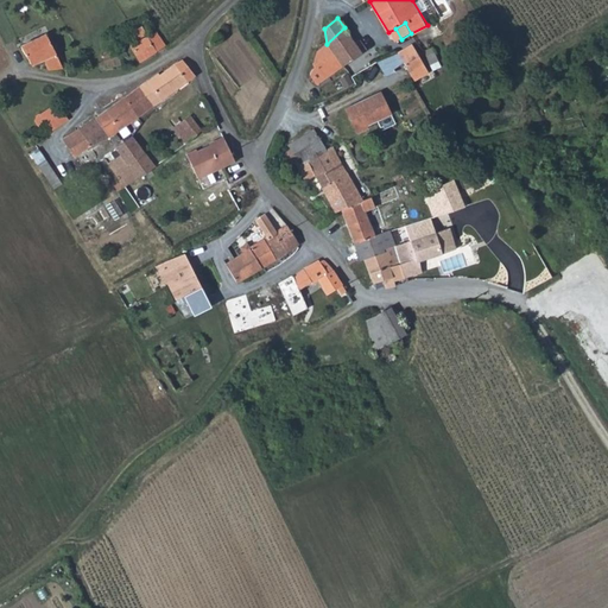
[(355,42),(344,27),(327,44),(342,65),(367,48),(360,38),(355,42)]
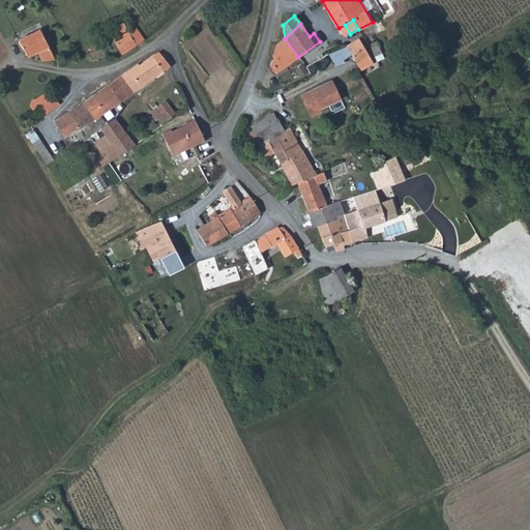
[(137,28),(129,32),(137,45),(145,40),(137,28)]
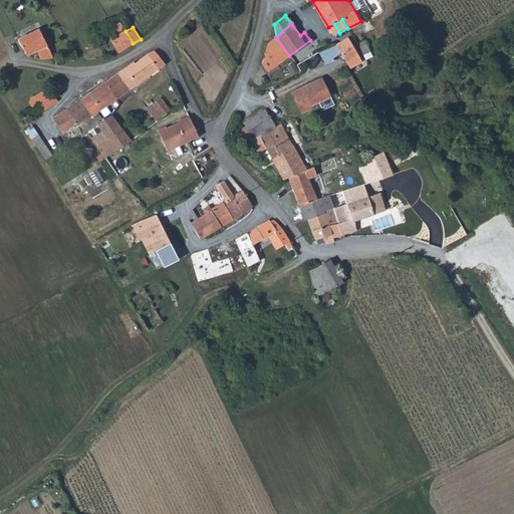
[(42,58),(54,57),(49,46),(40,29),(19,39),(25,49),(28,55),(38,50),(42,58)]
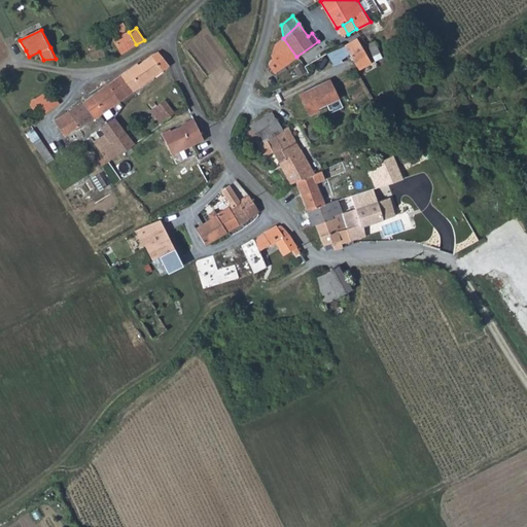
[(136,44),(129,32),(115,36),(123,57),(139,49),(136,44)]
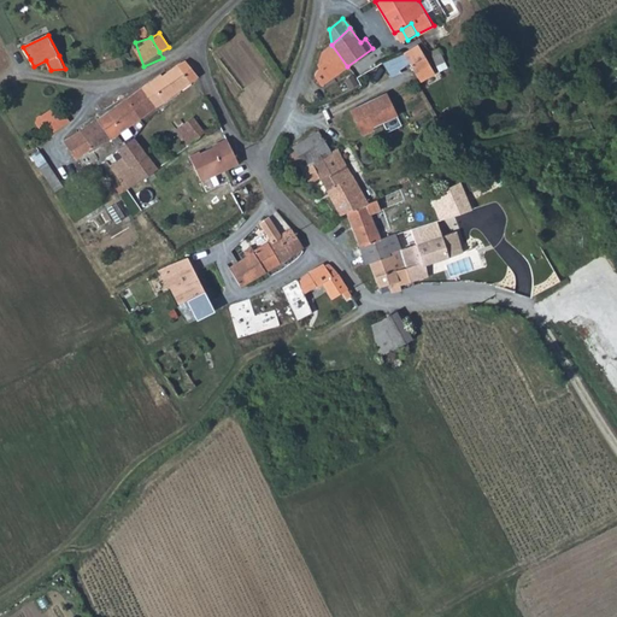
[(315,93),(347,66),(331,45),(323,52),(319,64),(321,66),(316,74),(312,88),(315,93)]
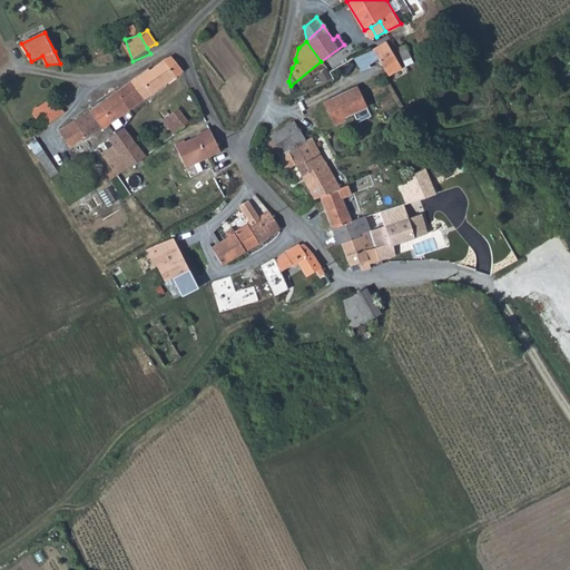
[(374,49),(387,76),(401,69),(391,47),(385,46),(384,43),(374,49)]
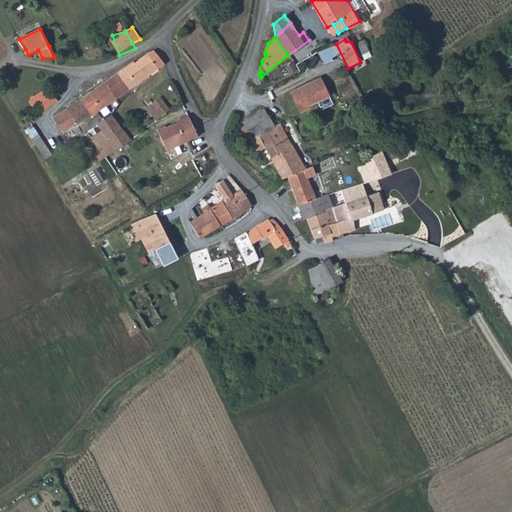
[(367,48),(364,41),(357,44),(361,51),(367,48)]
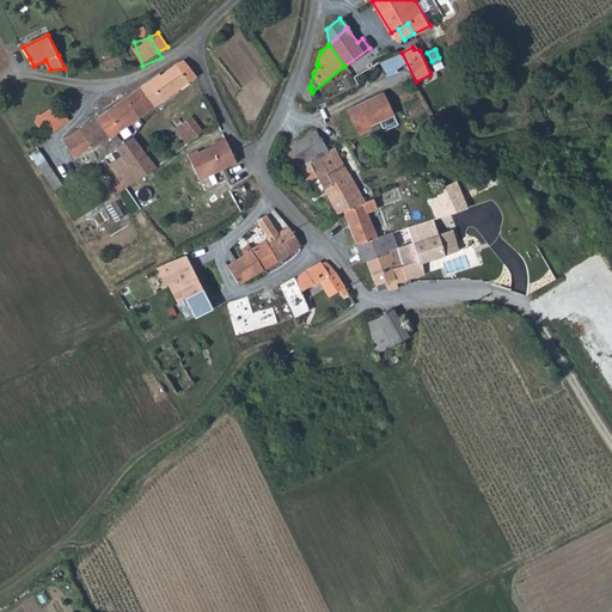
[(132,95),(144,114),(197,75),(184,61),(176,65),(160,75),(159,74),(132,95)]
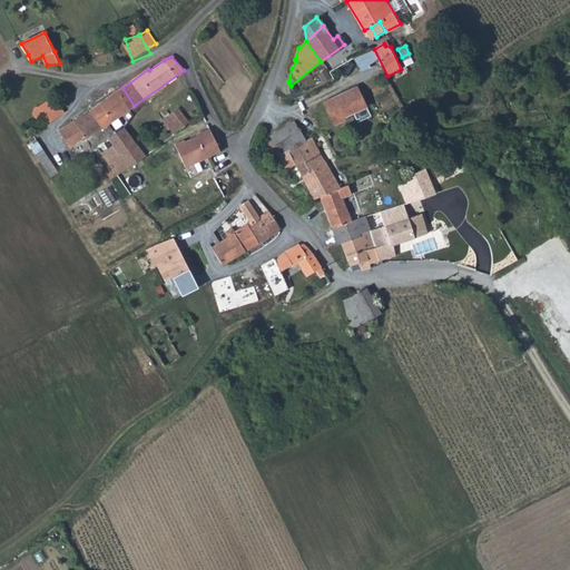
[(325,81),(333,77),(328,69),(321,74),(325,81)]
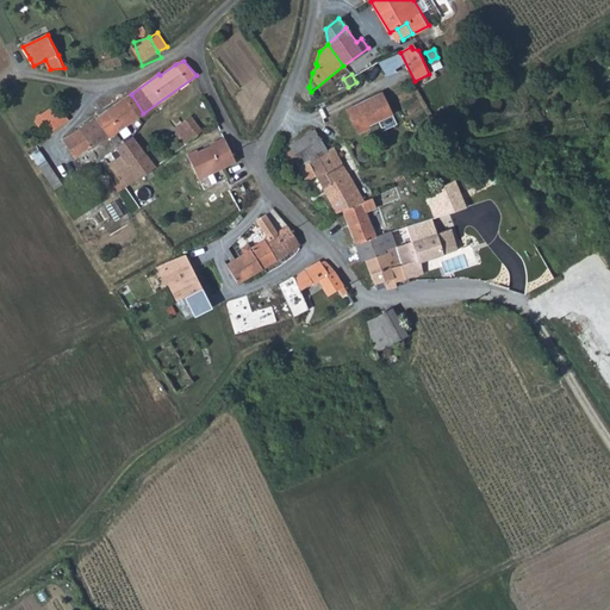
[(381,91),(348,107),(360,132),(371,128),(368,124),(392,113),(381,91)]
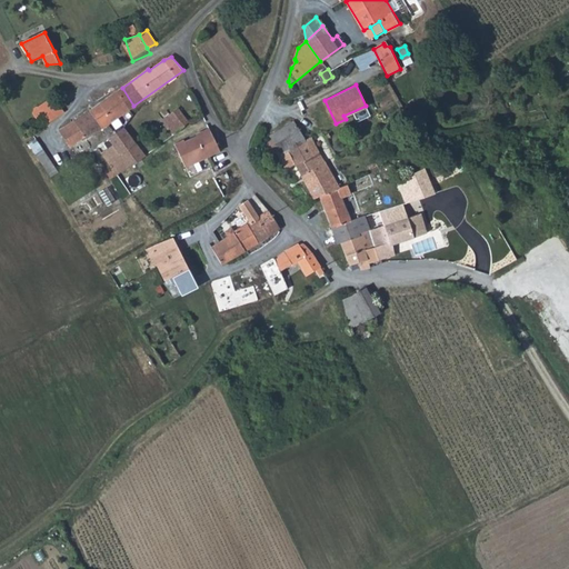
[(122,88),(99,105),(111,121),(133,106),(122,88)]
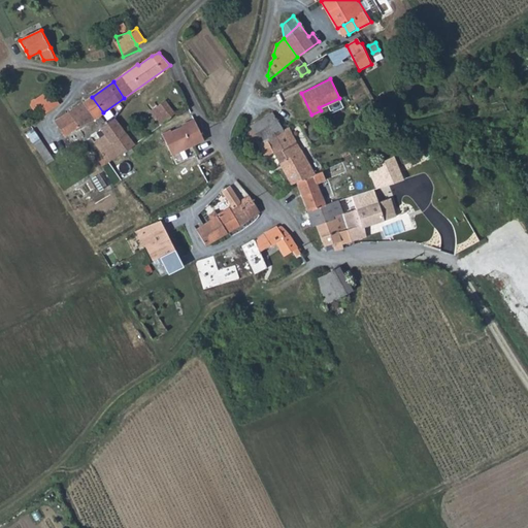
[(44,110),(46,112),(61,103),(52,90),(37,99),(36,98),(35,98),(32,99),(30,102),(39,114),(44,110)]
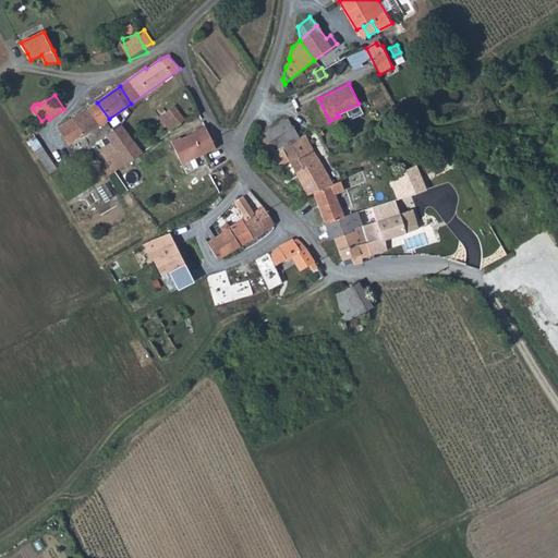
[(279,110),(284,107),(281,100),(275,105),(279,110)]
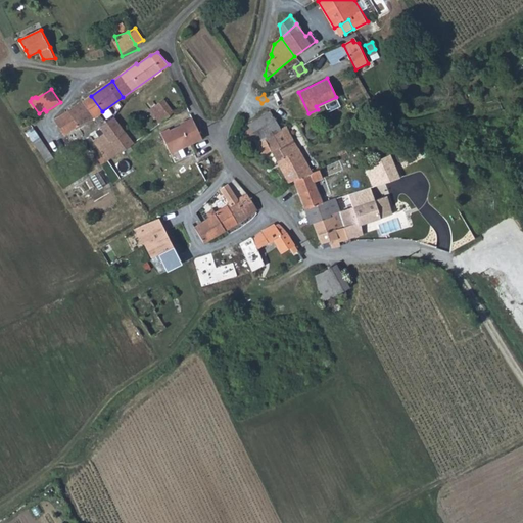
[(78,125),(80,127),(102,111),(91,96),(73,107),(54,120),(64,135),(78,125)]
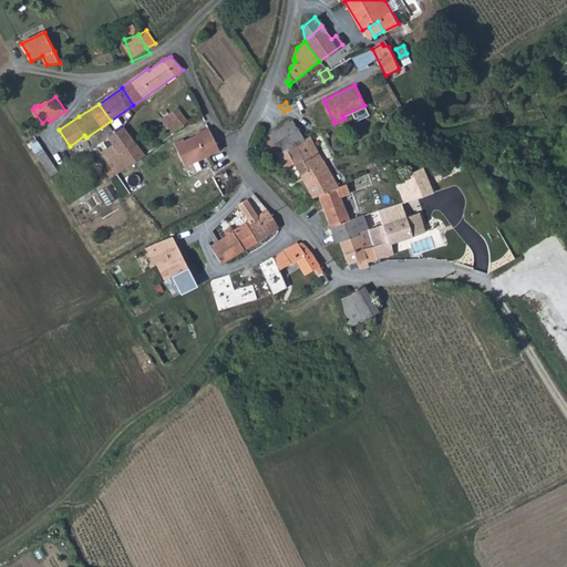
[(171,112),(162,119),(171,129),(176,124),(181,129),(189,121),(178,107),(171,113),(171,112)]
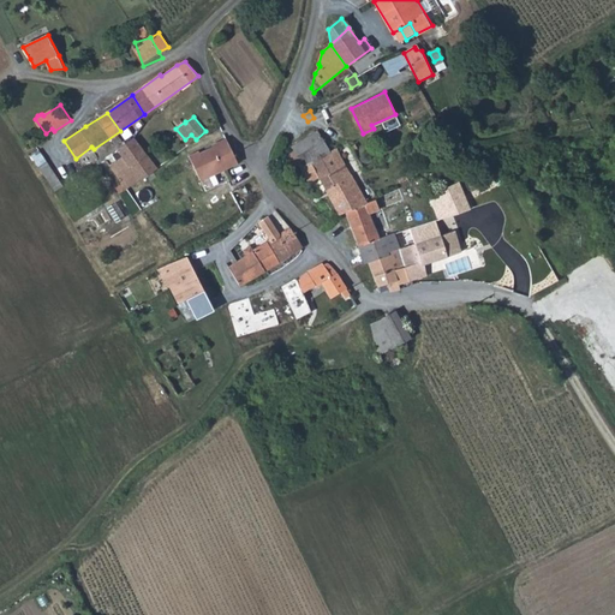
[(335,159),(329,149),(317,131),(276,159),(291,177),(311,160),(327,191),(339,214),(345,212),(368,203),(341,155),(335,159)]
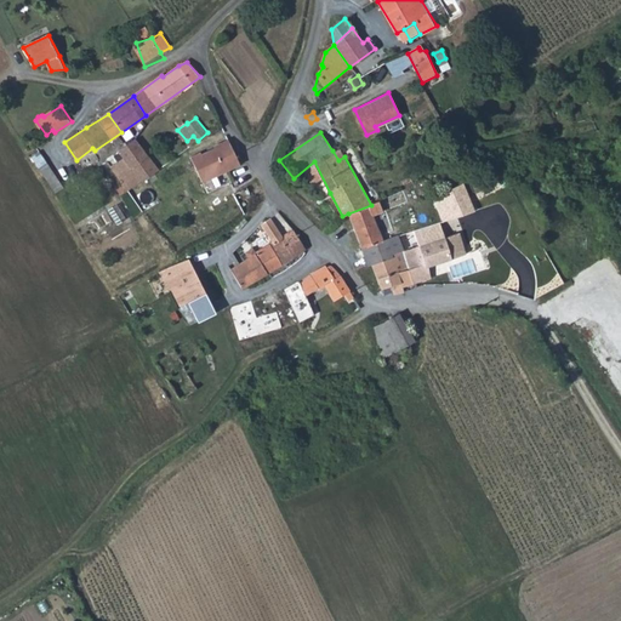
[(191,146),(198,141),(193,136),(187,141),(191,146)]
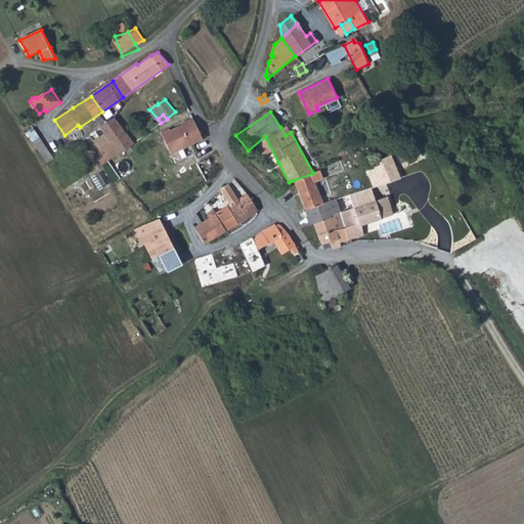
[(133,143),(124,131),(114,117),(99,127),(104,134),(94,141),(108,161),(133,143)]
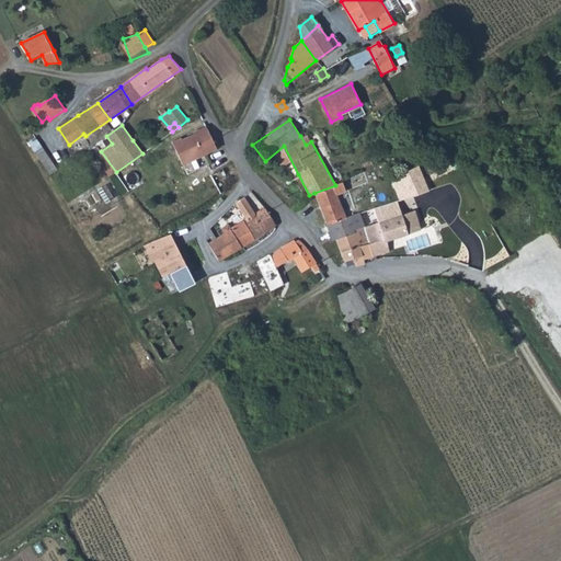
[(216,148),(206,125),(196,130),(197,132),(182,139),(181,137),(172,141),(183,164),(216,148)]
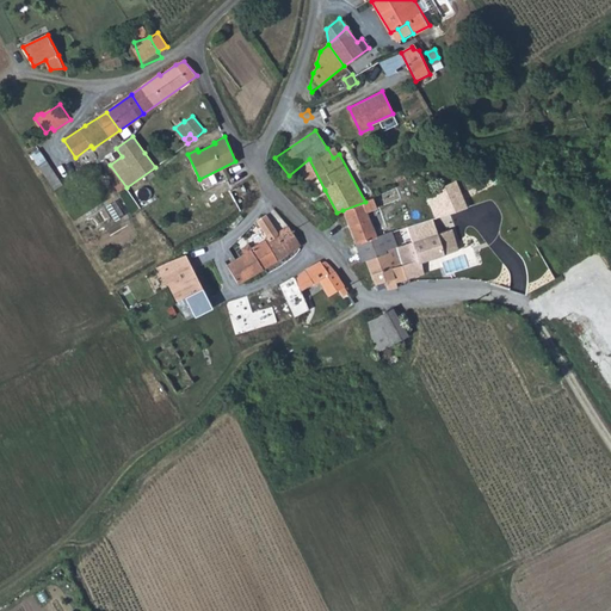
[(333,144),(327,148),(333,158),(339,154),(333,144)]
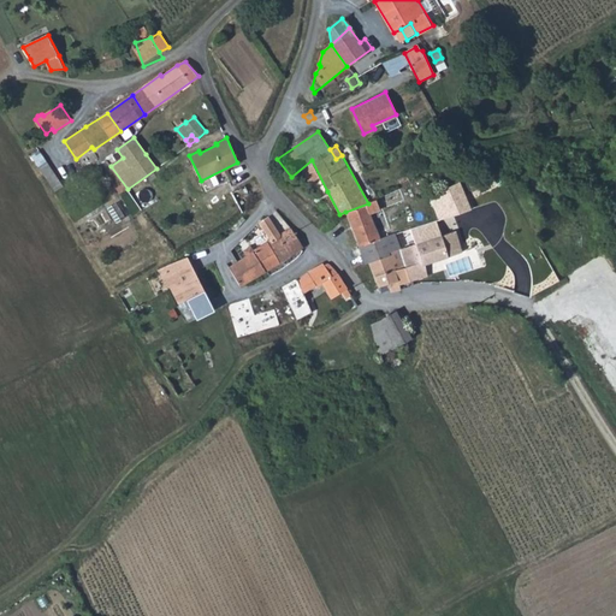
[(54,190),(63,187),(54,169),(46,172),(54,190)]
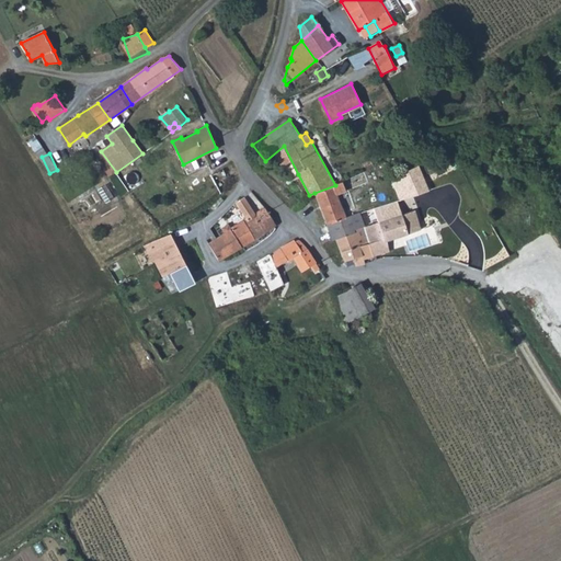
[(335,185),(315,193),(327,225),(332,222),(346,217),(339,195),(347,192),(344,181),(335,185)]
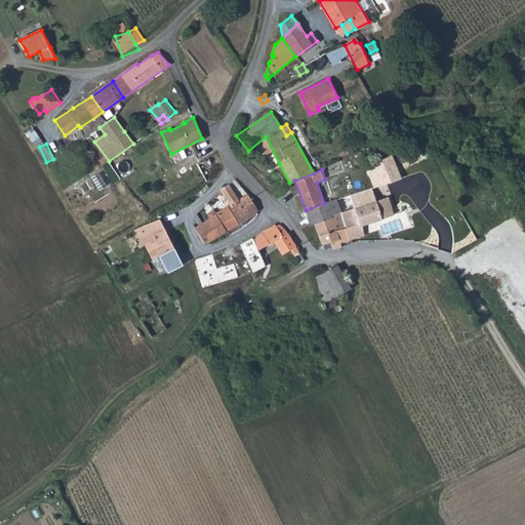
[(221,190),(230,204),(217,212),(228,231),(258,211),(248,196),(240,201),(230,184),(221,190)]
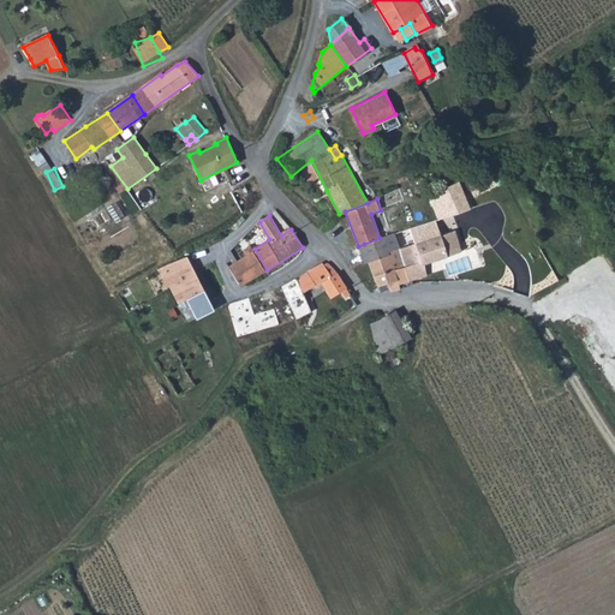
[(452,231),(400,250),(410,279),(427,274),(423,264),(459,250),(452,231)]
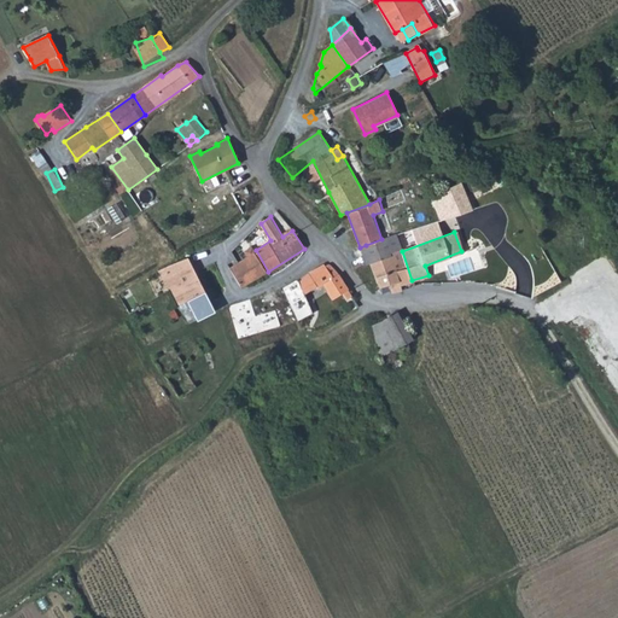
[(366,245),(371,263),(402,251),(397,240),(388,243),(386,238),(382,239),(366,245)]
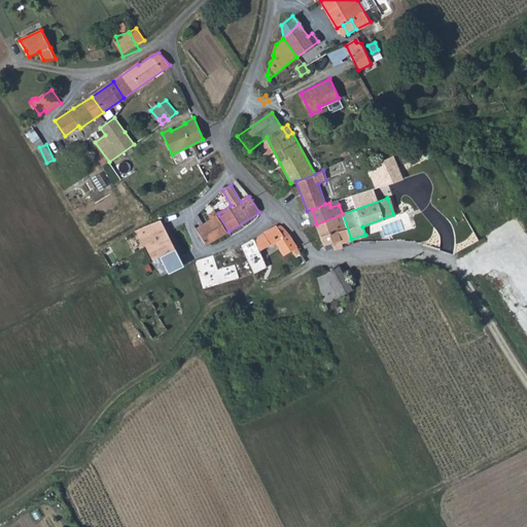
[(198,229),(207,244),(229,232),(218,213),(213,217),(197,229),(198,229)]
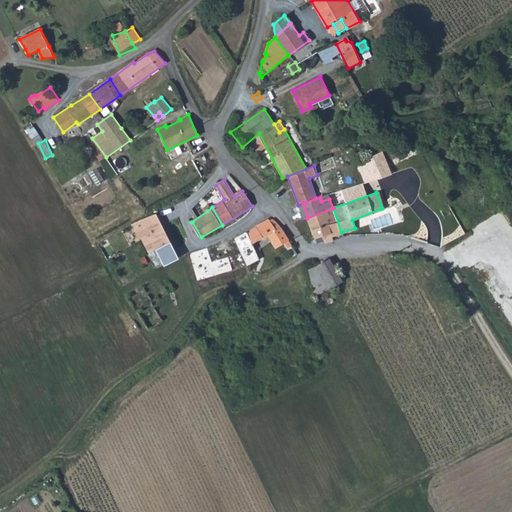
[(336,234),(341,232),(333,208),(307,218),(313,237),(322,235),(324,241),(337,238),(336,234)]
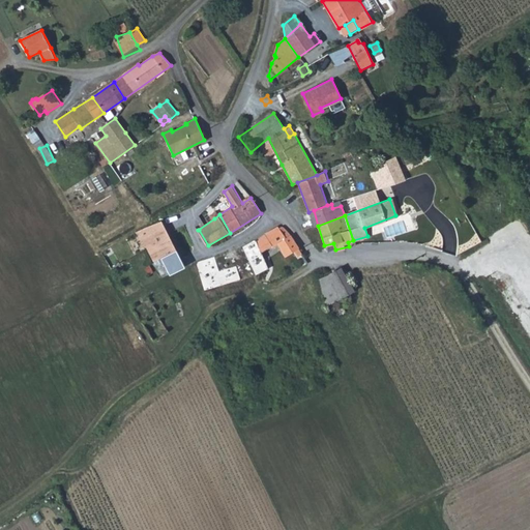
[(147,248),(153,261),(159,258),(176,249),(160,221),(141,231),(144,238),(149,235),(154,244),(147,248)]
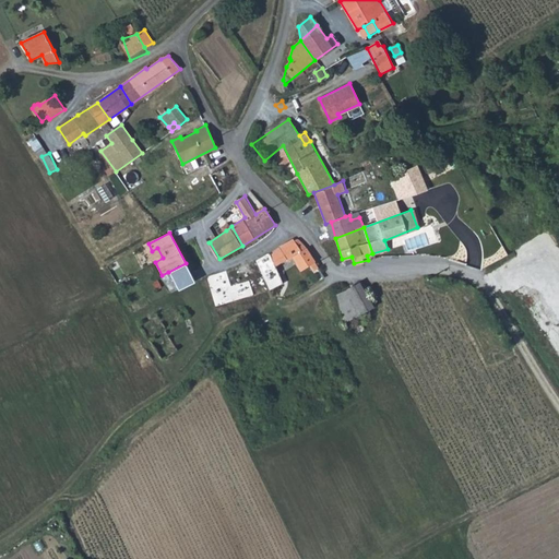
[(311,264),(314,269),(318,265),(302,242),(298,239),(294,241),(294,239),(280,247),(288,261),(294,258),(302,271),(311,264)]
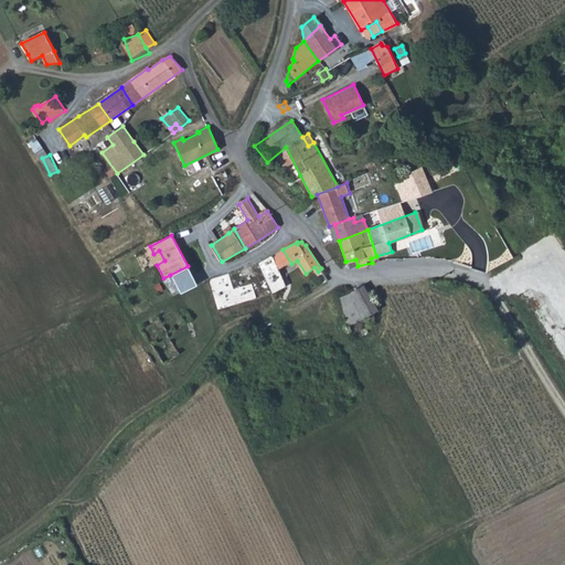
[(246,269),(252,287),(259,306),(277,300),(275,295),(286,286),(273,255),(246,269)]
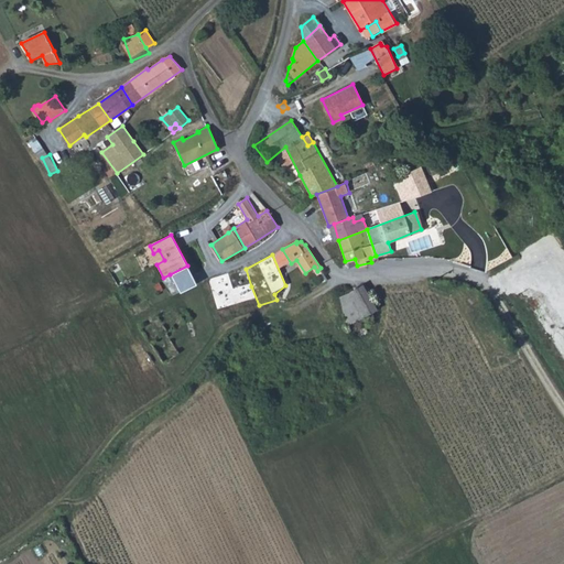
[(187,266),(170,274),(180,292),(196,283),(187,266)]
